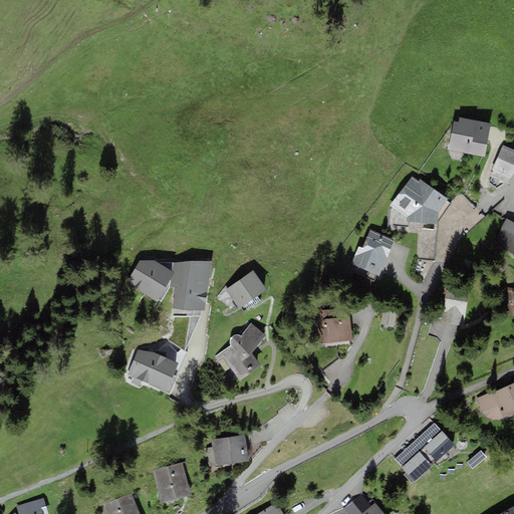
[(447,150),(485,157),(490,129),(491,123),(459,117),(459,122),(453,121),(447,150)]
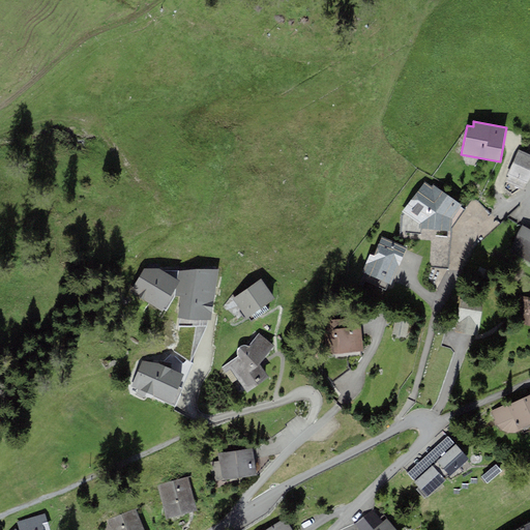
[(523,190),(529,175),(529,153),(521,149),(505,182),(523,190)]
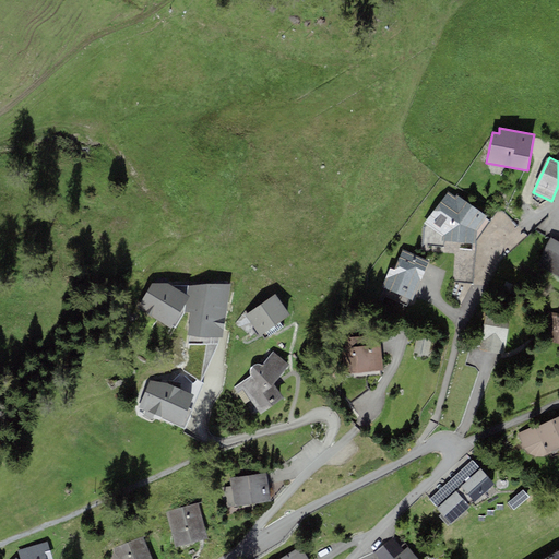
[(488,217),(456,195),(455,198),(449,192),(424,224),(441,236),(441,241),(475,244),(476,232),(488,217)]
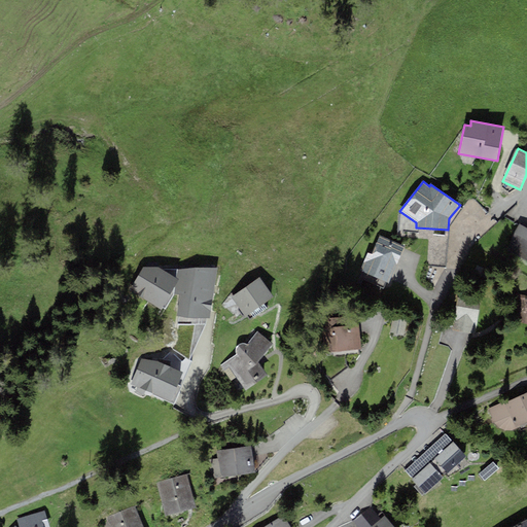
[(526,229),(520,224),(504,249),(526,261),(526,229)]
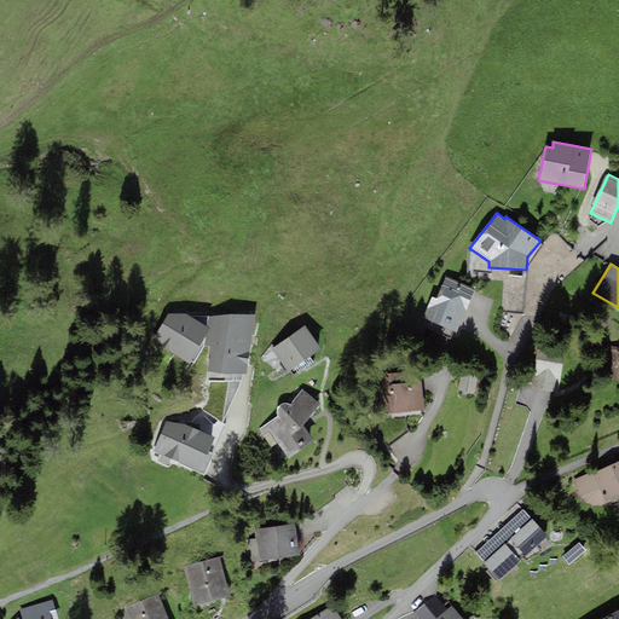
[(446,276),(437,299),(432,296),(423,319),(457,334),(476,289),(446,276)]
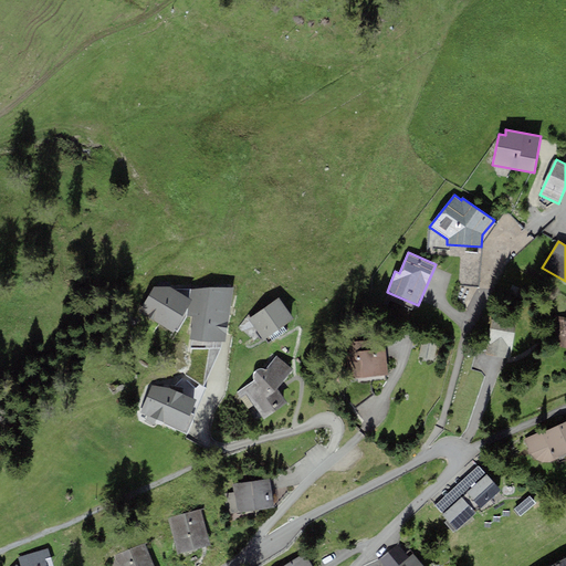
[(138,314),(174,333),(175,331),(177,332),(187,315),(187,310),(192,301),(189,299),(170,287),(154,287),(138,314)]
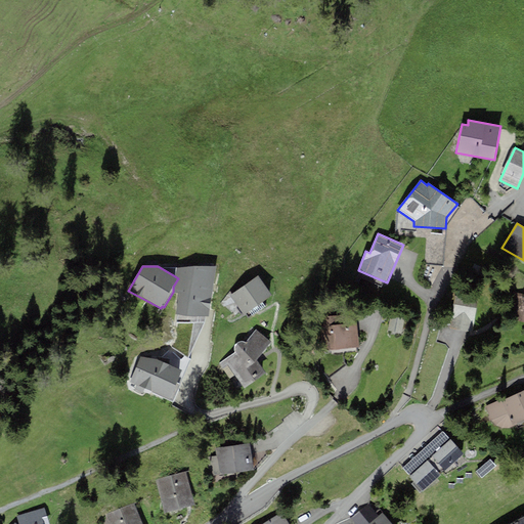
[(216,267),(176,268),(175,276),(178,278),(173,287),(173,292),(178,294),(175,315),(209,316),(216,267)]
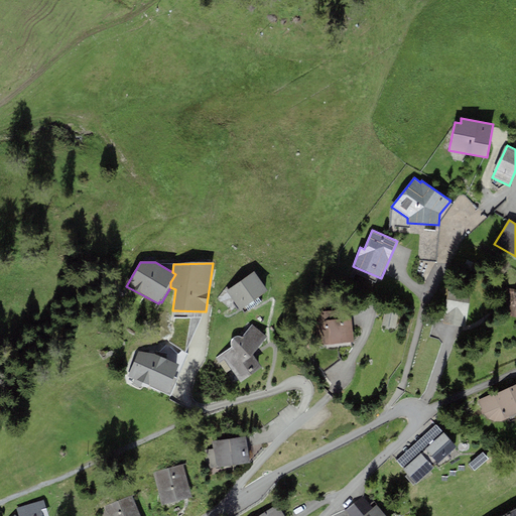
[(227,291),(239,309),(267,291),(254,272),(227,291)]
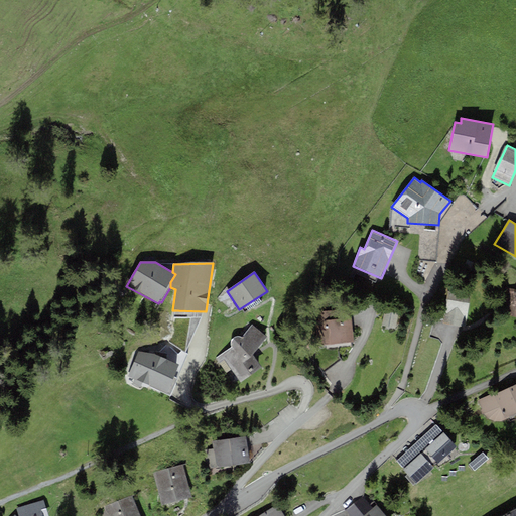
[(515,289),(503,287),(497,313),(515,317),(515,289)]
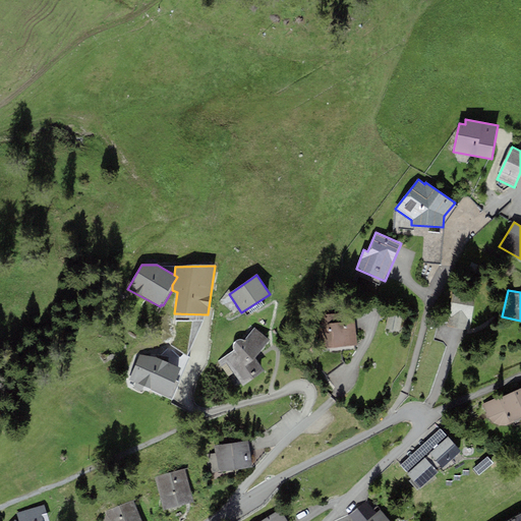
[(401,333),(404,313),(389,311),(386,331),(401,333)]
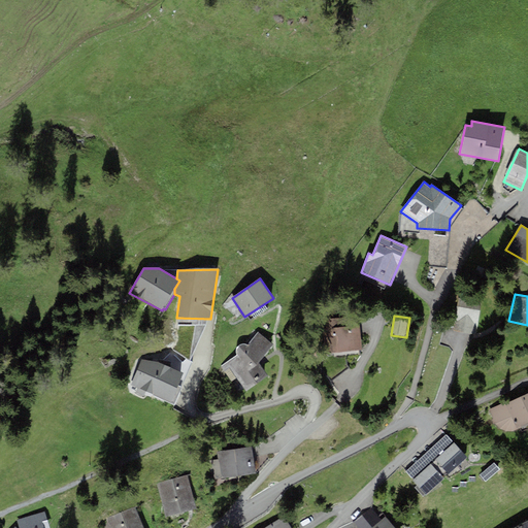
[(361,351),(358,317),(325,320),(328,354),(361,351)]
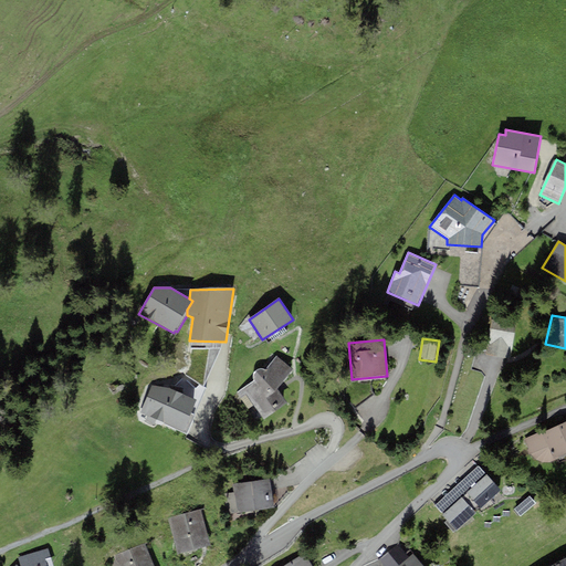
[(276,356),(266,370),(263,369),(260,370),(257,370),(254,374),(253,378),(254,380),(237,394),(248,409),(253,405),(263,419),(286,404),(276,389),(292,370),(276,356)]
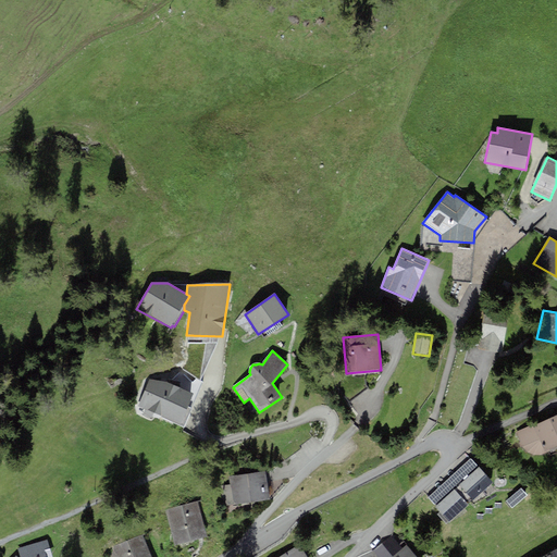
[(168,383),(150,380),(138,406),(183,428),(192,409),(188,407),(194,394),(168,383)]
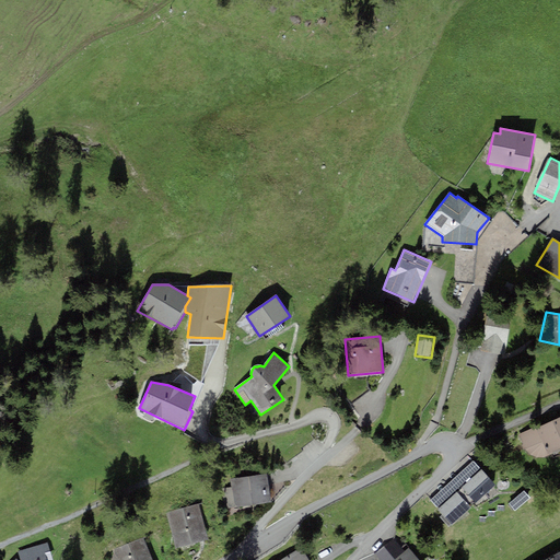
[(539,424),(517,434),(524,450),(528,455),(536,457),(543,458),(550,454),(553,459),(559,455),(559,417),(540,427),(539,424)]
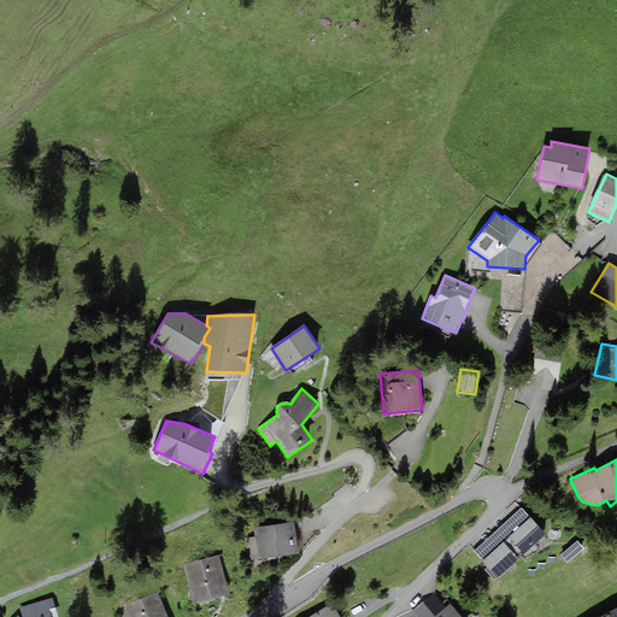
[(530,518),(522,507),(475,551),(485,562),(504,544),(507,539),(530,518)]
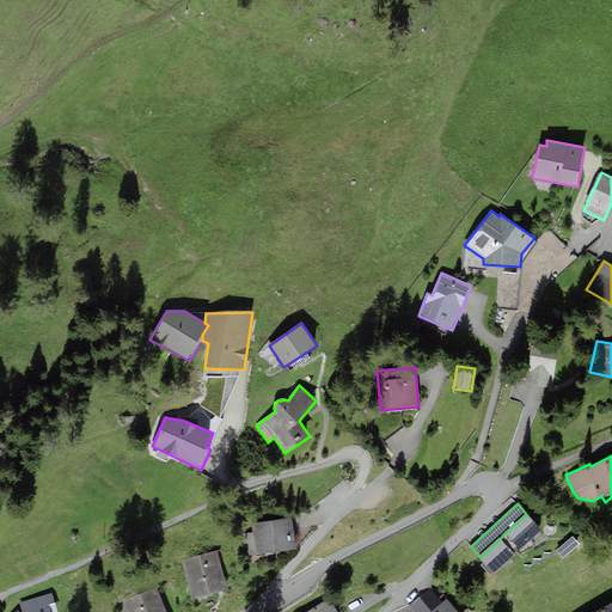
[(518,551),(542,531),(526,514),(503,534),(518,551)]
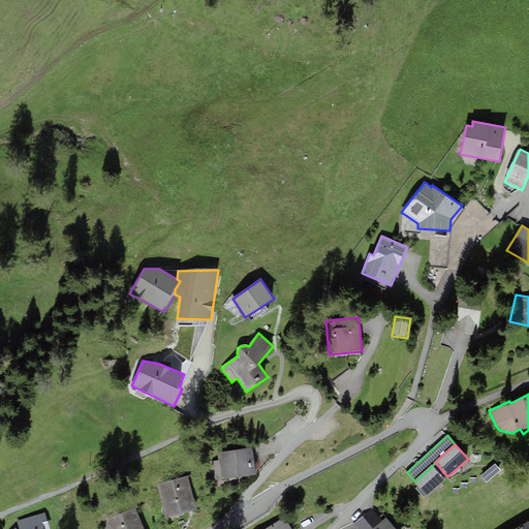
[(252,447),(217,453),(218,461),(209,462),(212,480),(256,475),(252,447)]
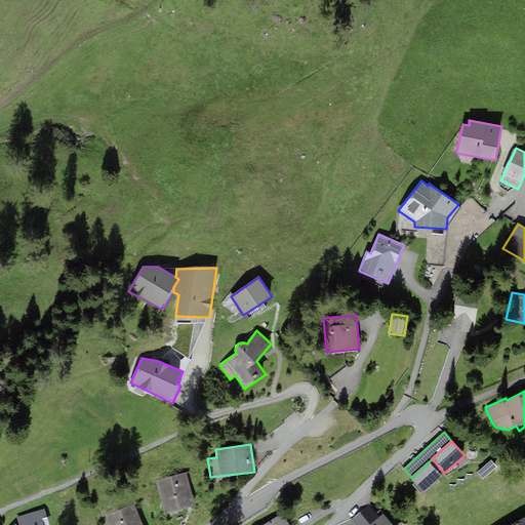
[(482,479),(496,467),(491,460),(477,472),(482,479)]
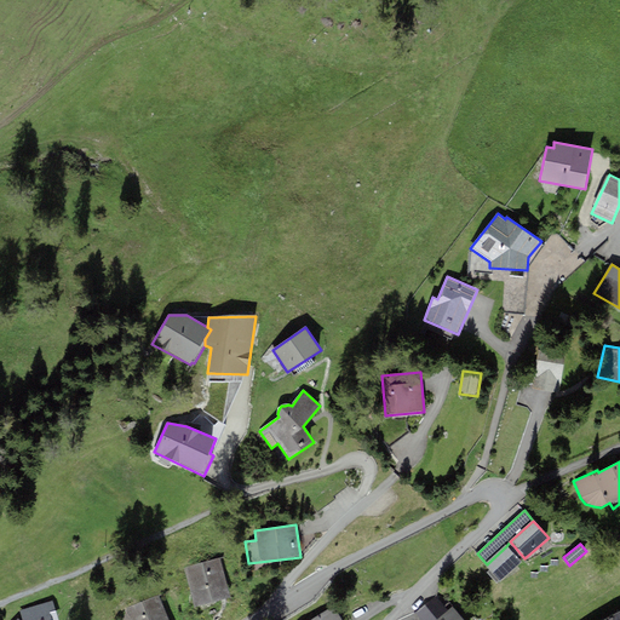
[(484,566),(500,583),(522,562),(506,546),(487,564),(484,566)]
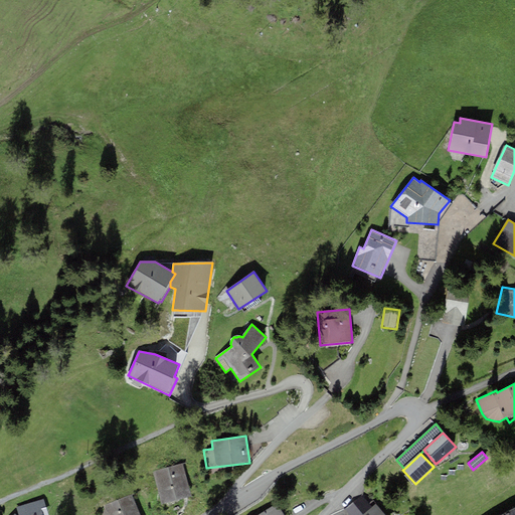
[(191,496),(182,464),(152,471),(160,504),(191,496)]
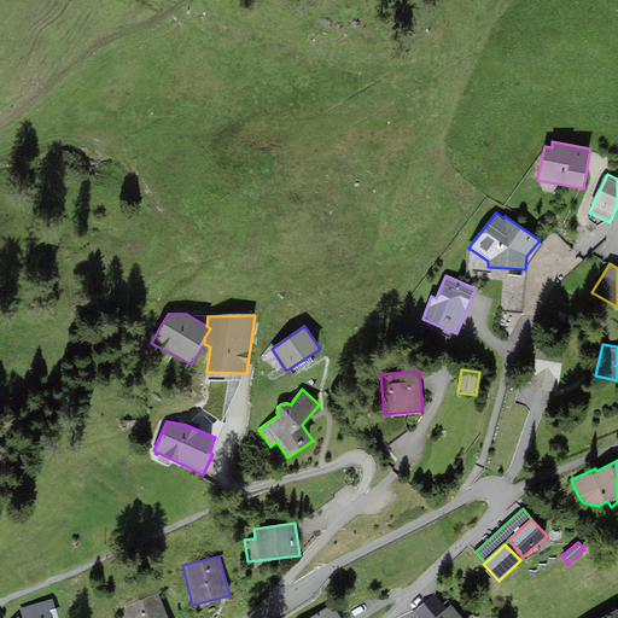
[(168,617),(158,594),(124,607),(128,617),(168,617)]
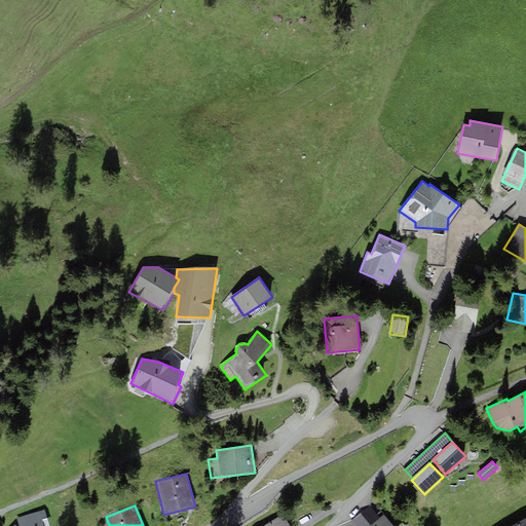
[(393,525),(382,512),(377,516),(370,508),(352,522),(355,525),(393,525)]
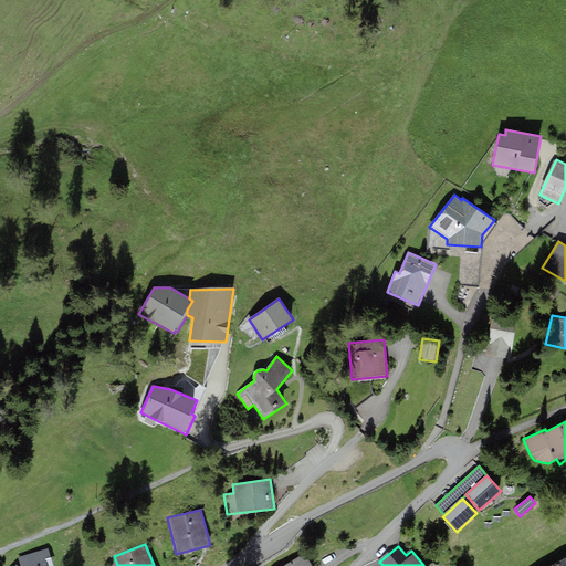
[(52,565),(49,548),(19,557),(20,562),(14,565),(52,565)]
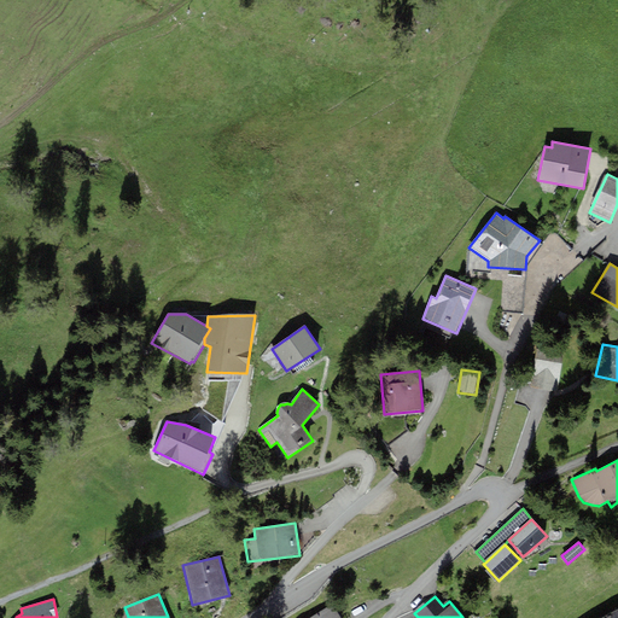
[(339,617),(332,605),(309,617),(339,617)]
